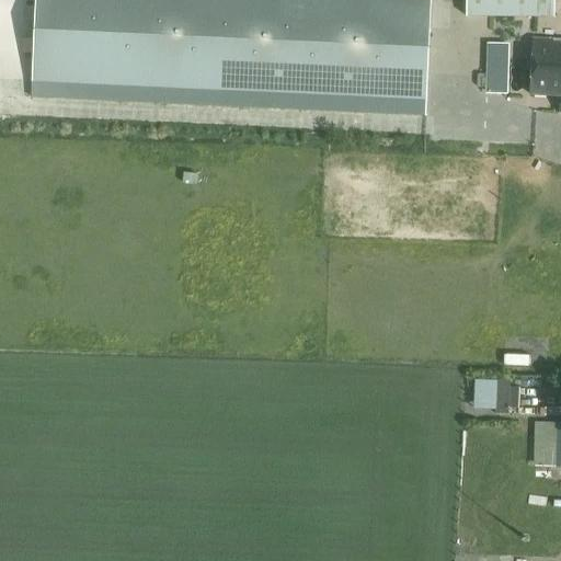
[(35,0),(32,81),(426,99),(431,0),(35,0)]
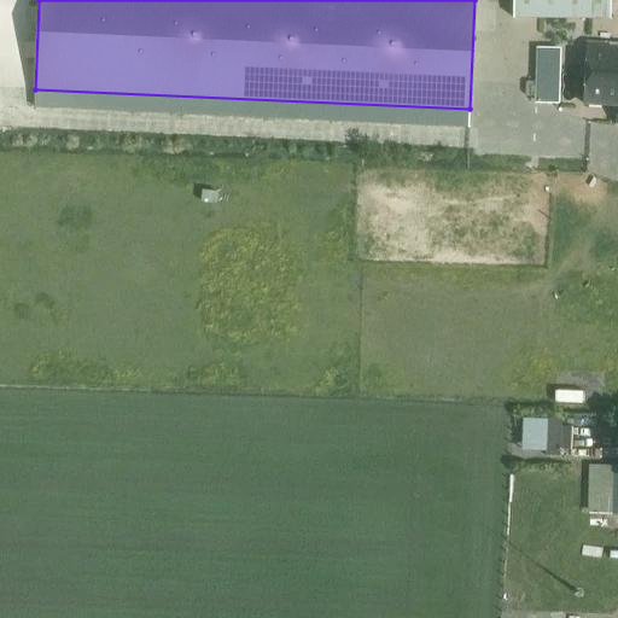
[(513,0),(513,18),(611,18),(611,0),(513,0)]
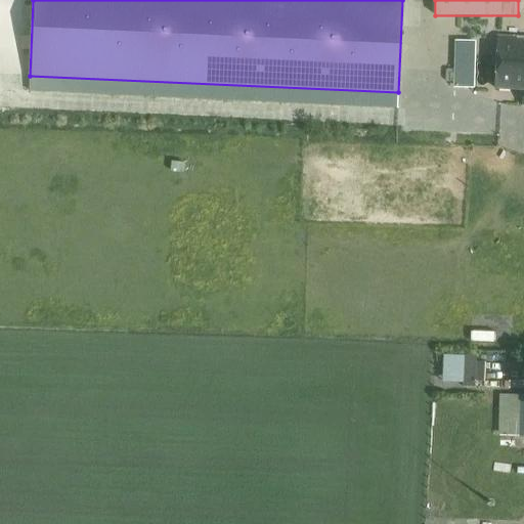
[(495,88),(522,90),(521,105),(523,105),(523,38),(498,37),(495,88)]
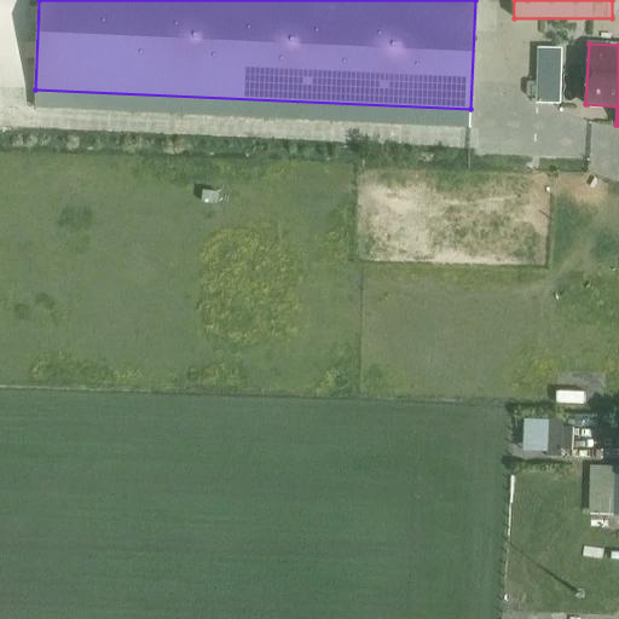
[(560,68),(538,67),(538,84),(559,85),(560,68)]
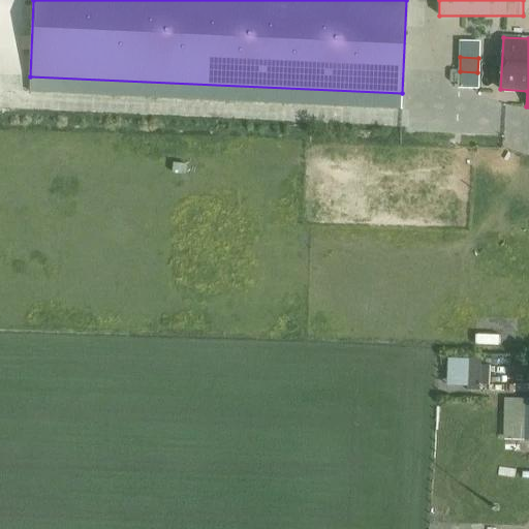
[(499,196),(496,174),(488,176),(491,197),(499,196)]
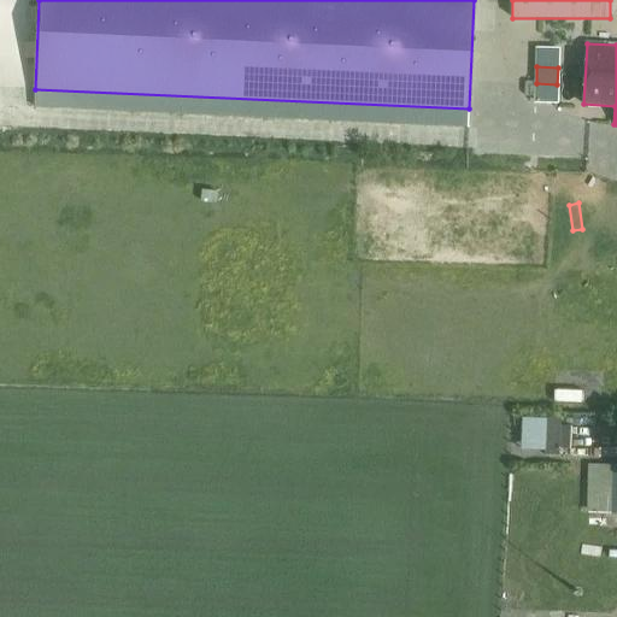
[(612,513),(616,513),(616,465),(613,465),(613,476),(600,475),(599,492),(612,492),(612,513)]
